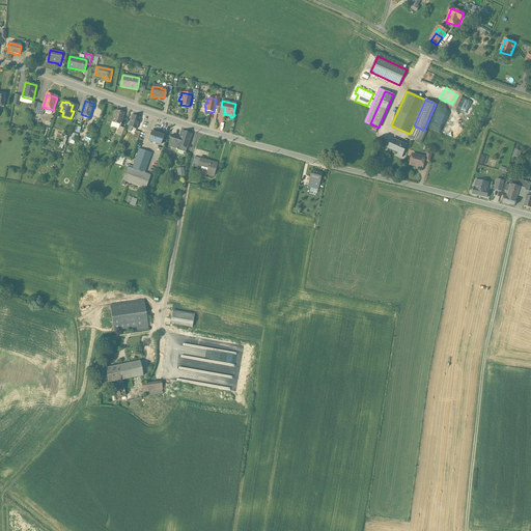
[(44,105),(38,103),(36,109),(36,110),(44,113),(45,108),(43,107),(44,105)]
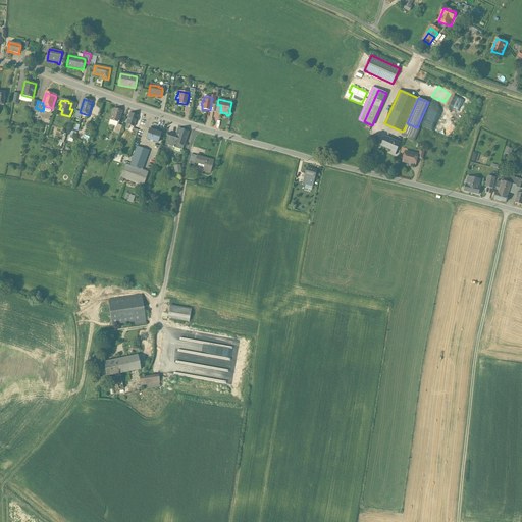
[(217,105),(214,104),(214,105),(213,112),(219,113),(220,112),(221,105),(217,105)]
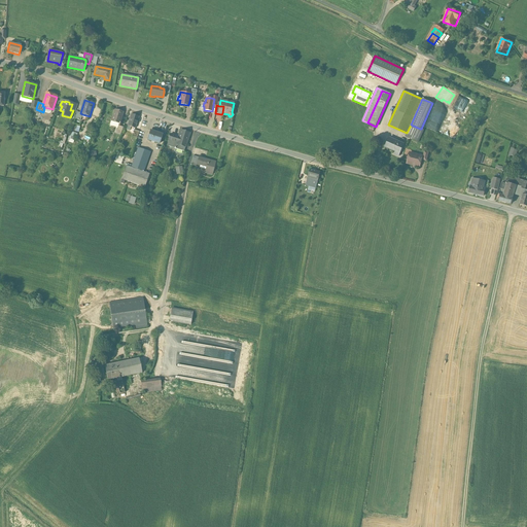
[(124,112),(114,109),(111,121),(120,124),(124,112)]
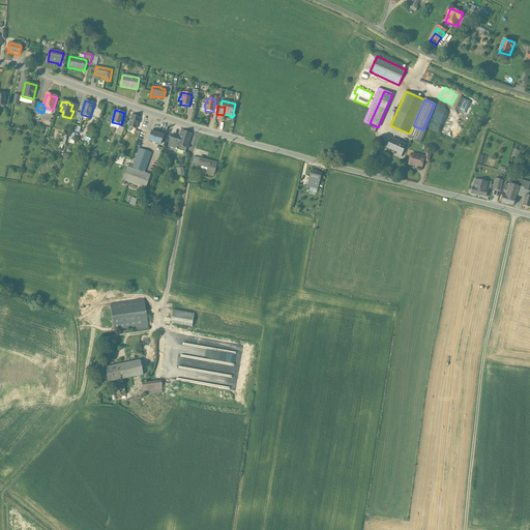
[(81,114),(77,113),(75,120),(81,121),(83,115),(81,114)]
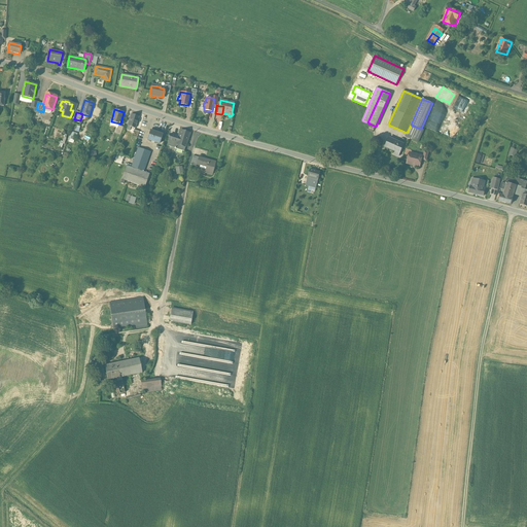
[(139,117),(131,114),(128,126),(131,127),(135,129),(139,117)]
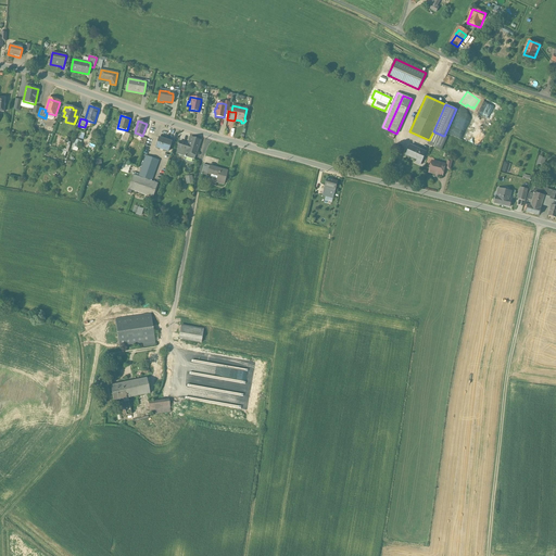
[(443,136),(433,131),(429,140),(428,144),(441,150),(446,137),(444,136),(443,136)]
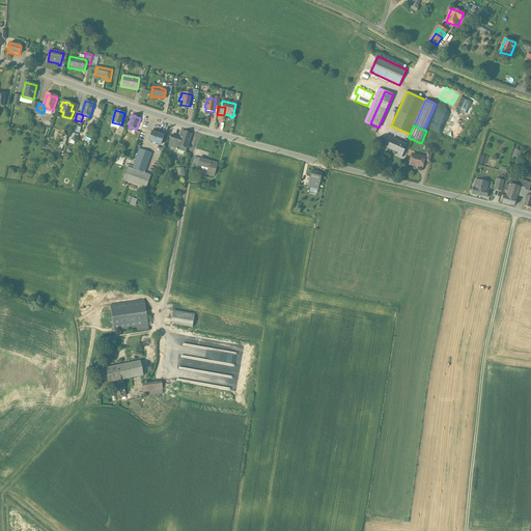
[(164,136),(151,132),(148,141),(161,145),(164,136)]
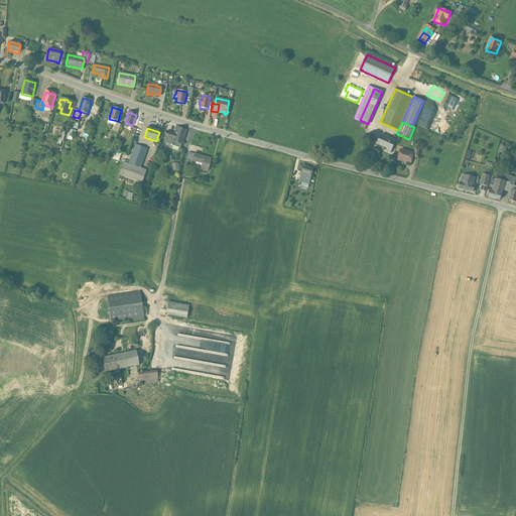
[(185,130),(176,128),(174,134),(171,145),(180,148),(185,130)]
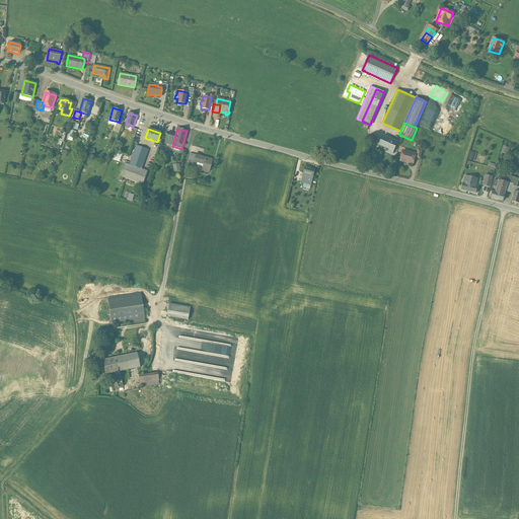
[(167,132),(164,144),(172,146),(175,135),(167,132)]
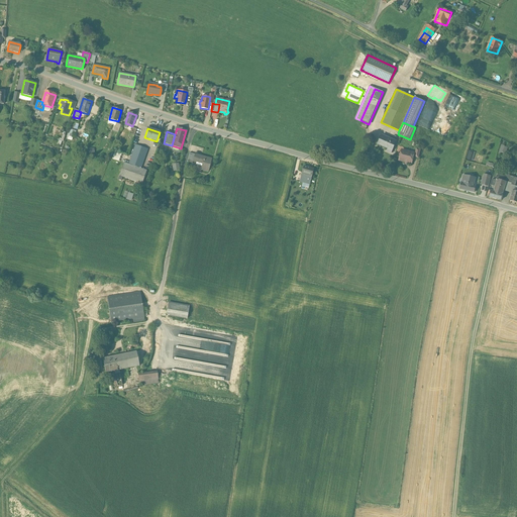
[(396,142),(382,135),(378,143),(388,148),(387,151),(391,153),(396,142)]
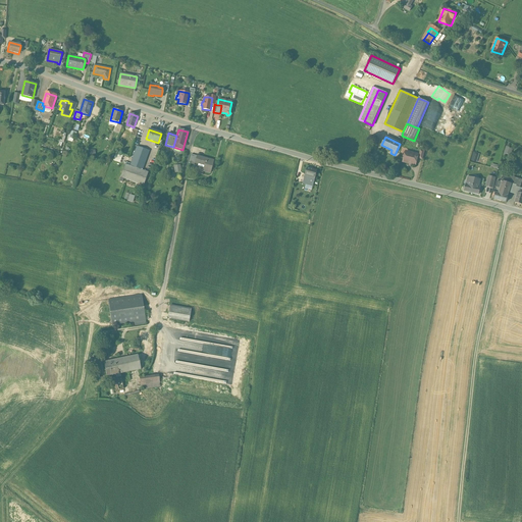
[(137,146),(129,166),(124,164),(120,177),(144,186),(148,172),(143,170),(149,151),(137,146)]
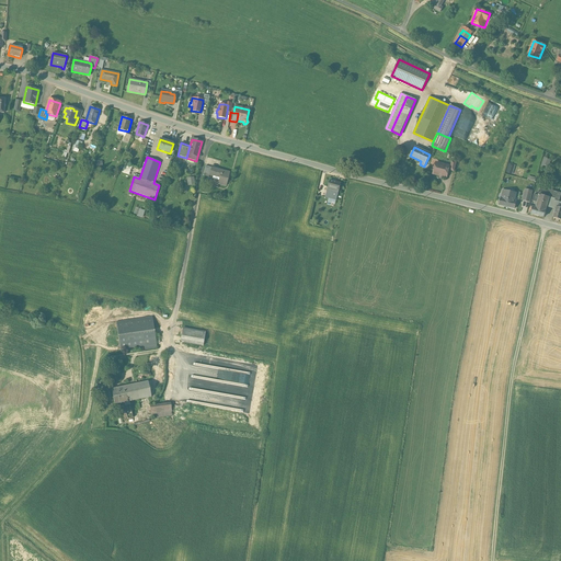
[(541,165),(549,168),(552,160),(544,157),(541,165)]
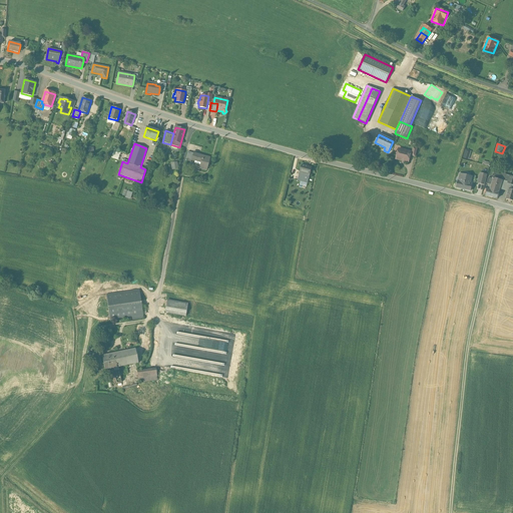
[(411,152),(399,149),(396,158),(409,162),(411,152)]
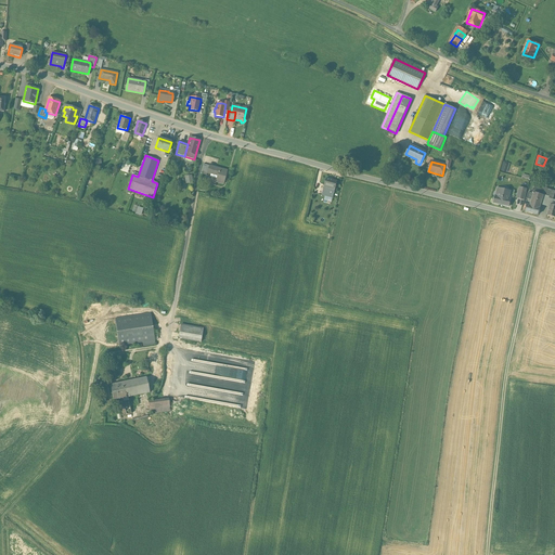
[(214,167),(211,175),(210,175),(210,177),(217,178),(216,182),(223,184),(227,171),(214,167)]
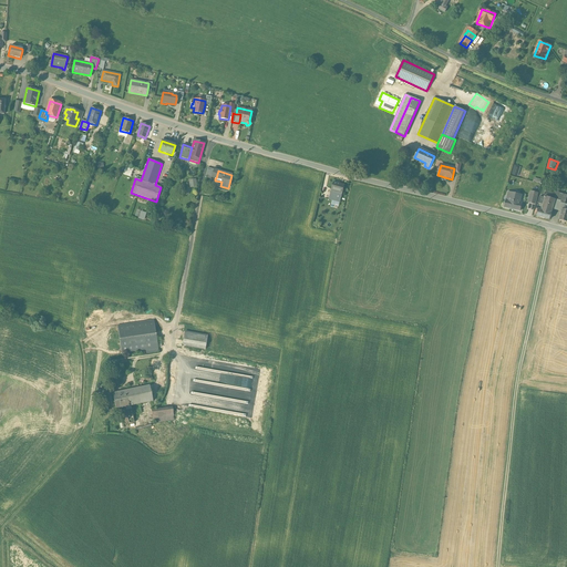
[(344,185),(333,182),(330,194),(341,196),(344,185)]
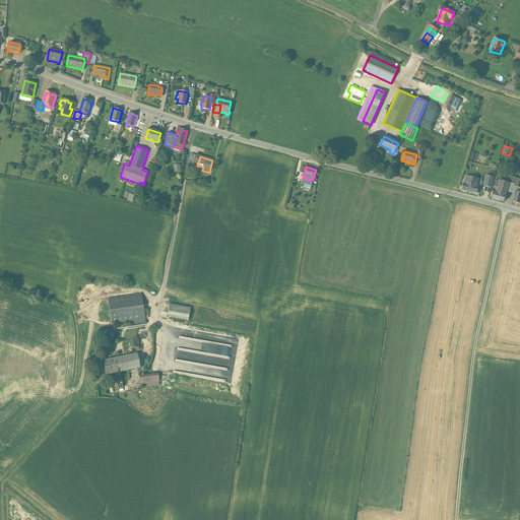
[(478,179),(466,176),(466,177),(468,177),(466,184),(464,184),(462,190),(477,193),(478,187),(476,187),(478,179)]
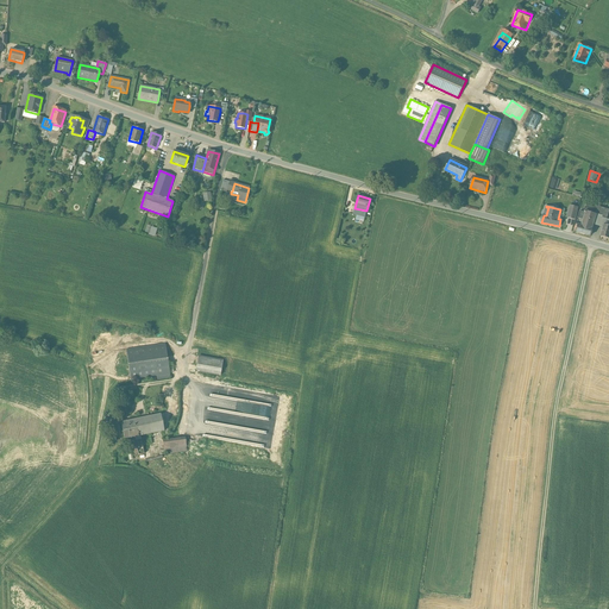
[(597,208),(586,206),(584,212),(579,211),(576,225),(578,225),(576,232),(590,236),(592,228),(594,225),(603,227),(604,224),(606,219),(602,218),(603,215),(600,215),(602,207),(597,206),(597,207),(598,207),(597,208)]
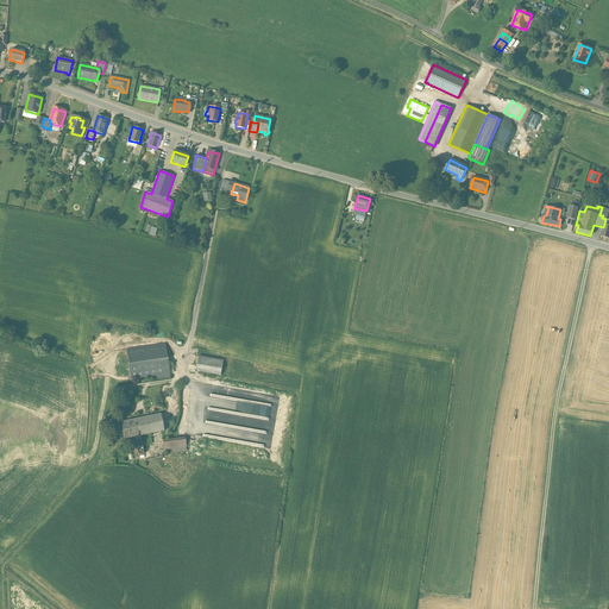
[(366,211),(355,208),(353,214),(365,218),(366,211)]
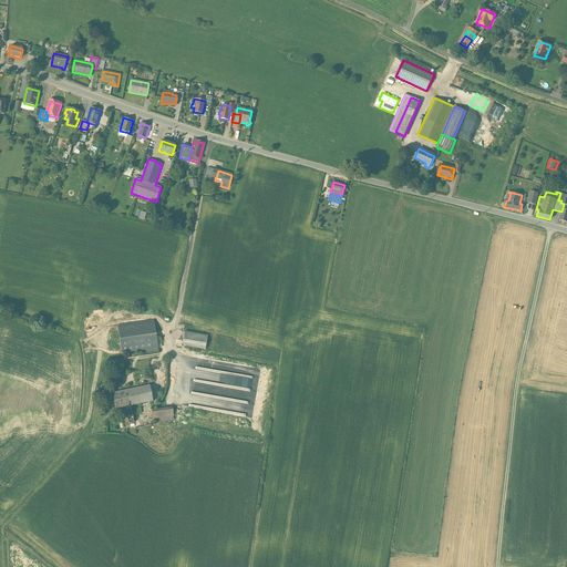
[(154,320),(117,326),(122,353),(146,350),(146,354),(158,352),(154,320)]
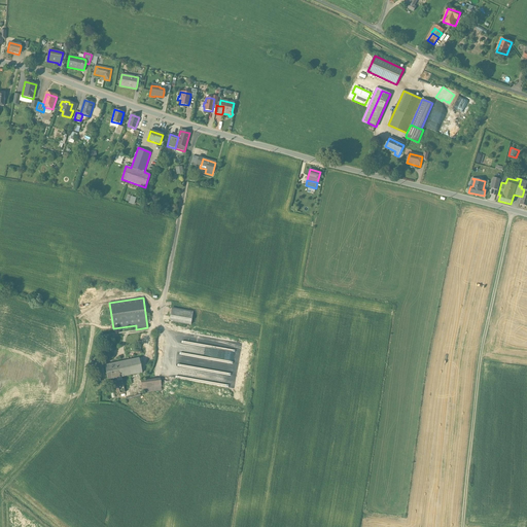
[(192,312),(172,309),(170,321),(190,325),(192,312)]
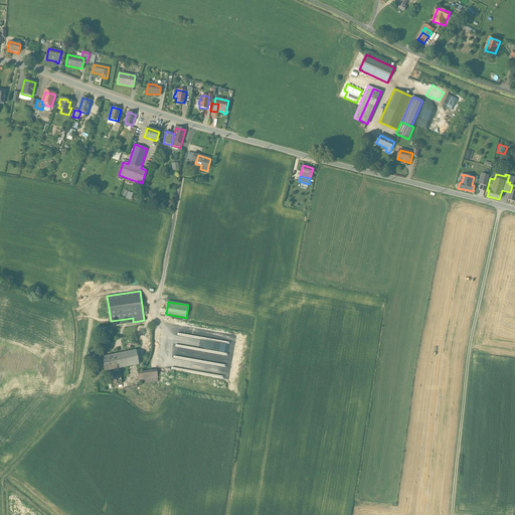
[(214,328),(165,320),(163,330),(212,339),(214,328)]
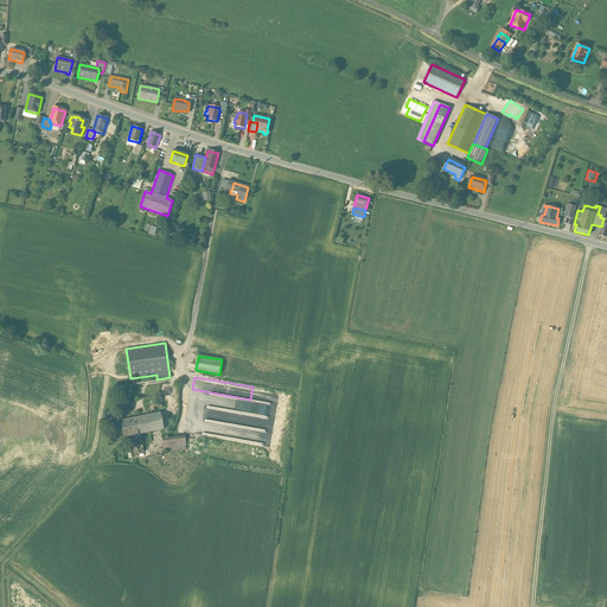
[(160,413),(134,419),(138,435),(140,434),(164,429),(160,413)]
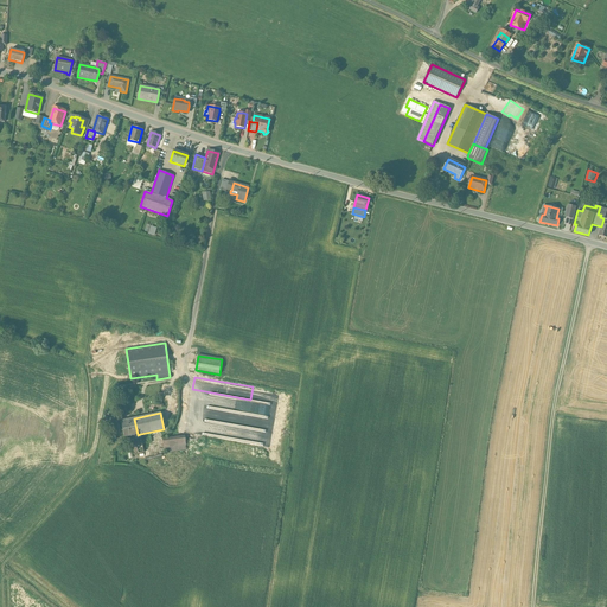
[(134,419),(121,421),(125,438),(134,435),(138,435),(134,419)]
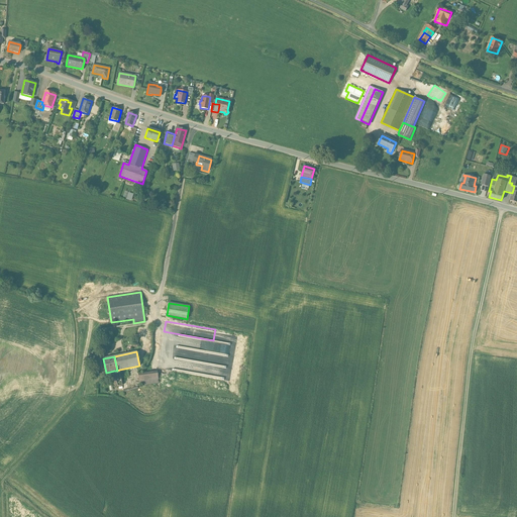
[(157,371),(138,374),(139,382),(159,379),(157,371)]
